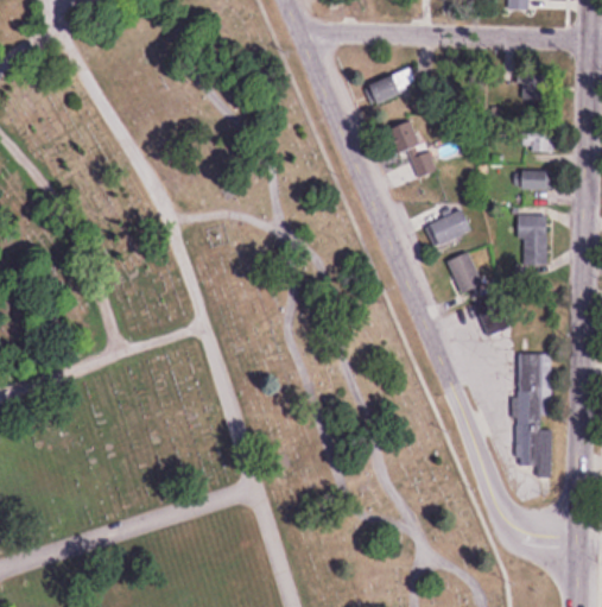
[(504,0),(504,10),(532,10),(531,0),(504,0)]
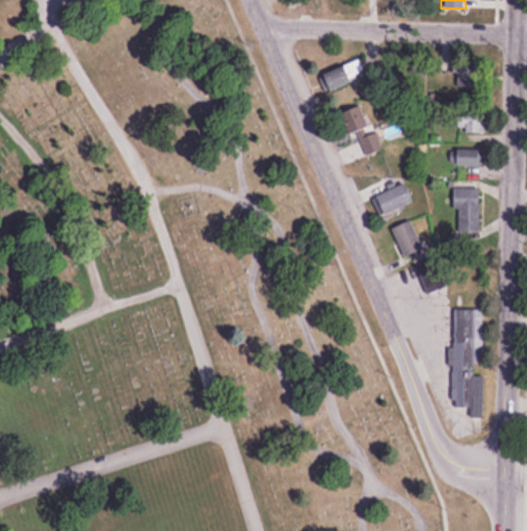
[(326,94),(365,76),(357,58),(318,77),(326,94)]
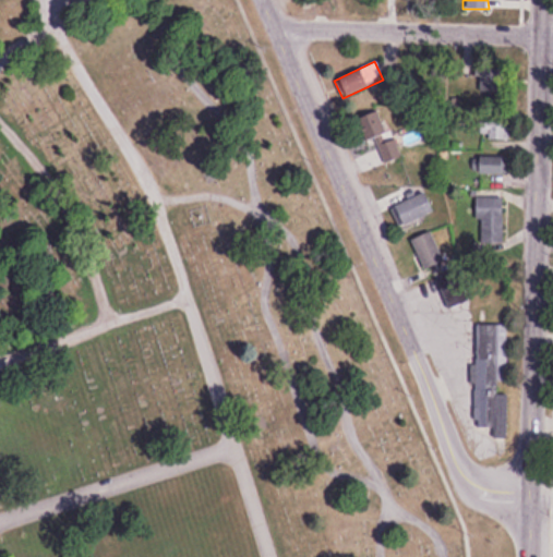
[(475,92),(500,92),(500,65),(475,65),(475,92)]
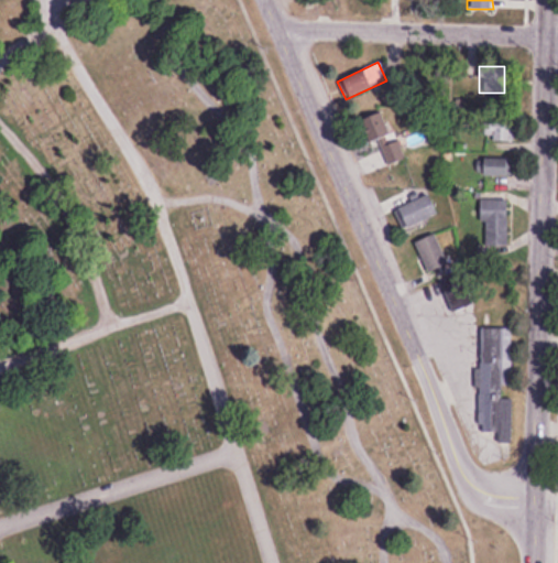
[(383,110),(364,116),(380,168),(398,161),(383,110)]
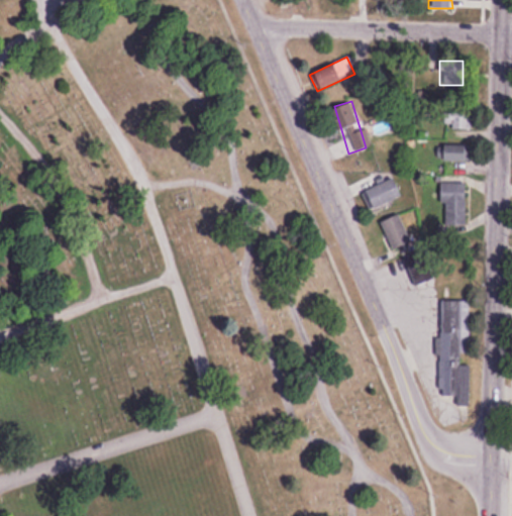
[(465,145),(436,145),(436,161),(465,161),(465,145)]
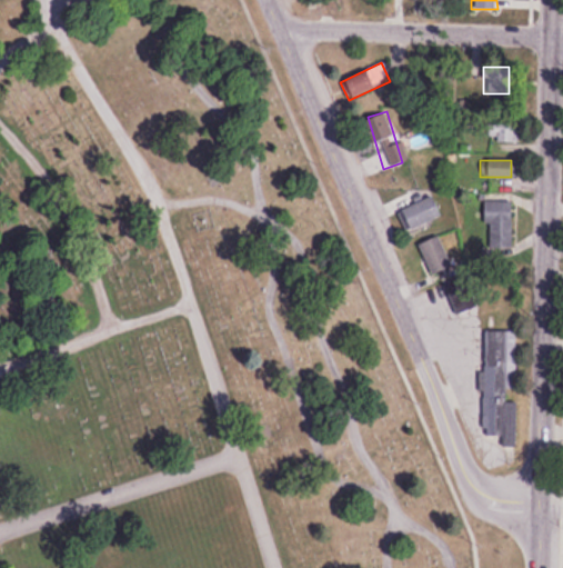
[(395,211),(405,232),(440,216),(431,196),(395,211)]
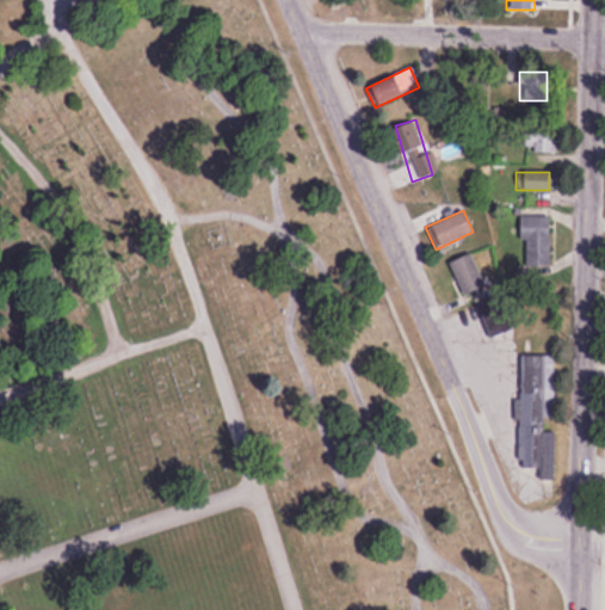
[(516,241),(520,241),(520,264),(547,264),(547,215),(516,215),(516,241)]
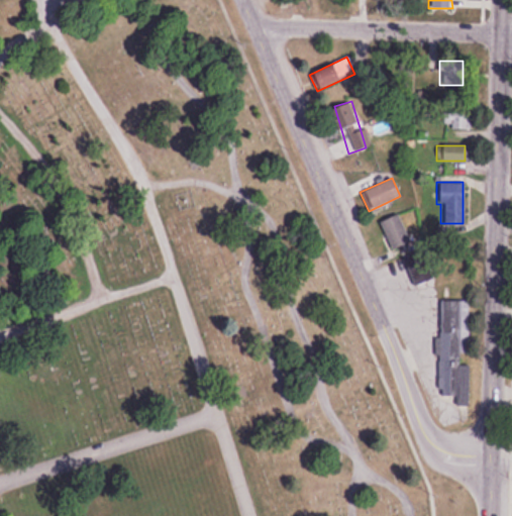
[(390,249),(409,242),(398,213),(379,221),(390,249)]
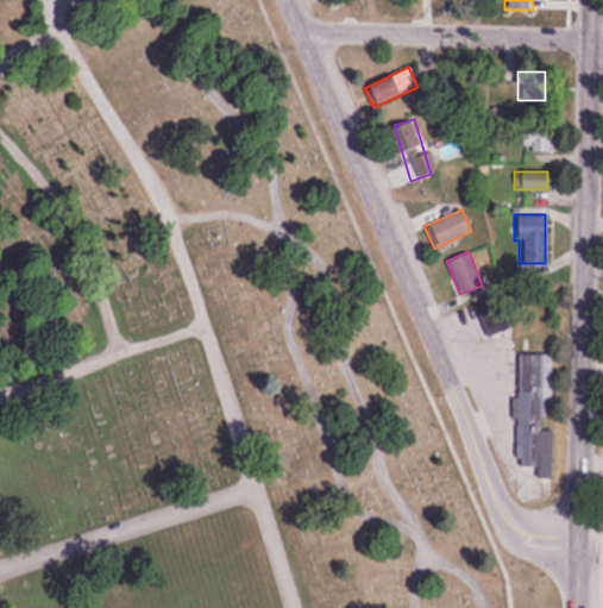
[(473,304),(487,336),(509,327),(496,295),(473,304)]
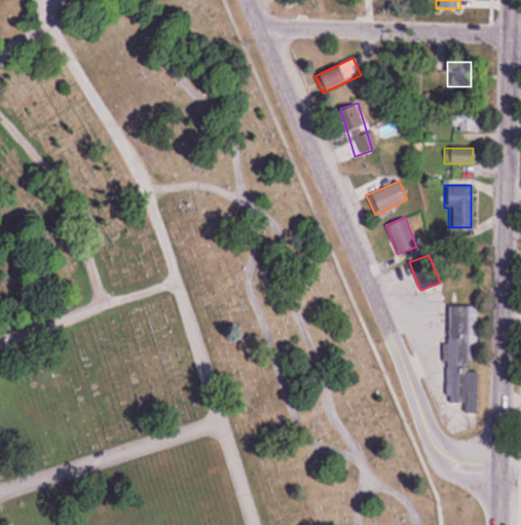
[(446,344),(440,344),(440,361),(445,361),(446,412),(475,412),(475,305),(445,305),(446,344)]
